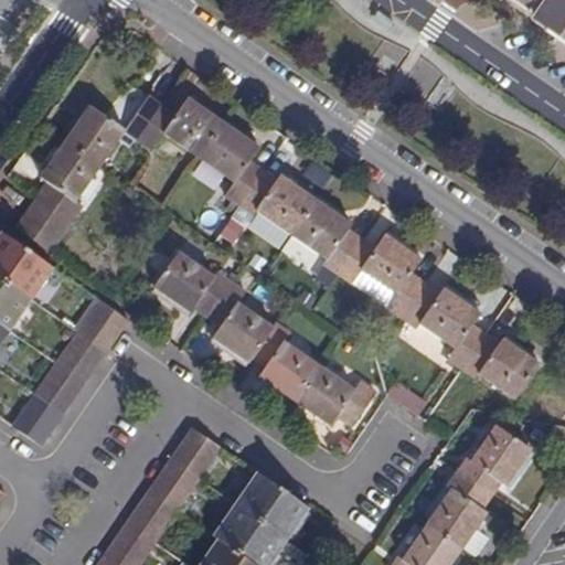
[(564,0),(513,0),(536,16),(551,25),(554,22),(564,30),(564,0)]
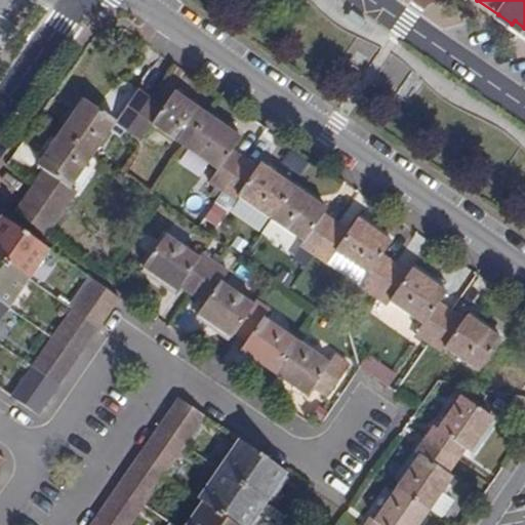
[(354,9),(351,13),(367,25),(370,21),(354,9)]
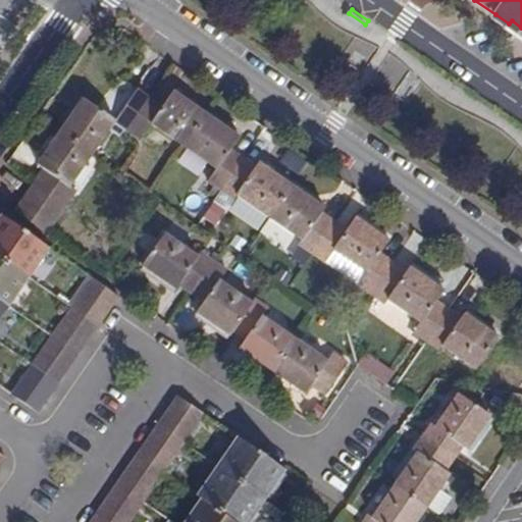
[(360,32),(365,24),(349,13),(343,20),(360,32)]
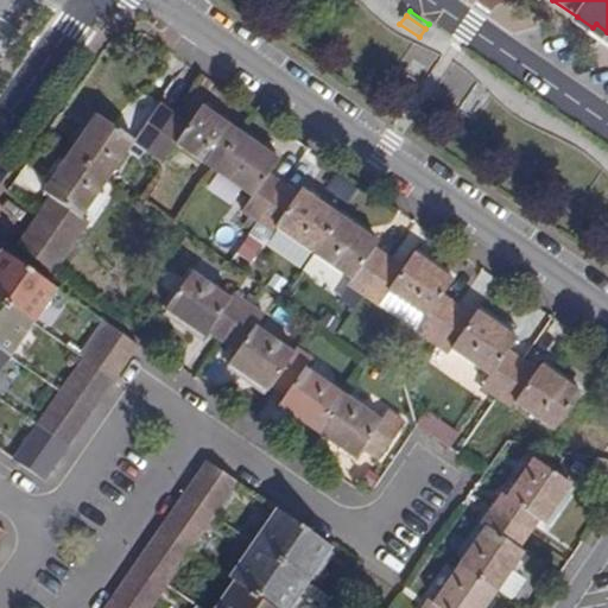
[(577,17),(574,23),(607,46),(607,32),(596,24),(593,27),(577,17)]
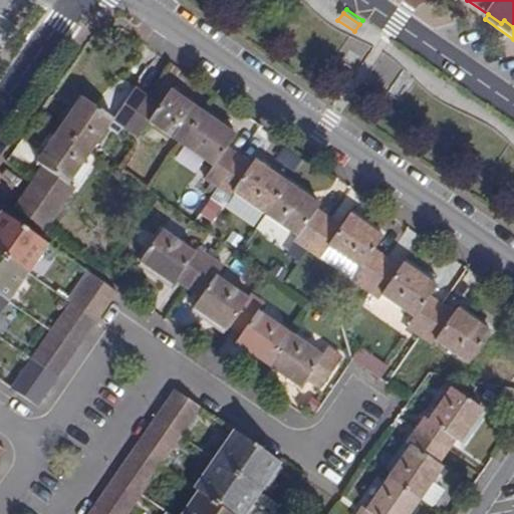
[(135,86),(112,118),(111,120),(124,130),(148,95),(135,86)]
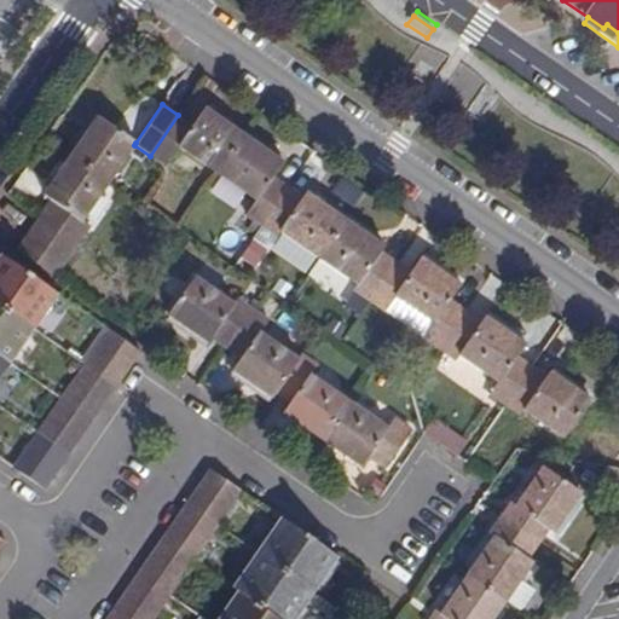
[(206,106),(192,125),(177,146),(179,149),(217,175),(246,134),(206,106)]
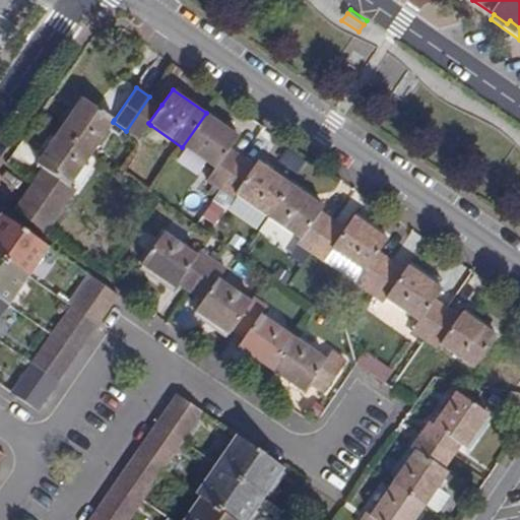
[(139,140),(150,125),(148,123),(161,105),(149,96),(126,131),(139,140)]
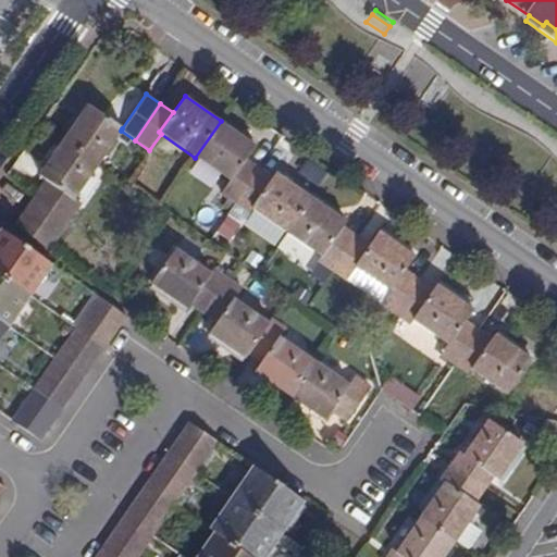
[(87,104),(62,141),(97,164),(121,131),(122,128),(87,104)]
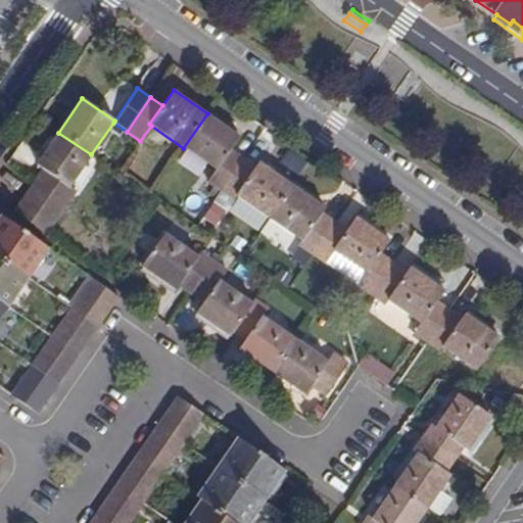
[(183,148),(215,170),(216,171),(231,149),(240,137),(207,113),(183,148)]
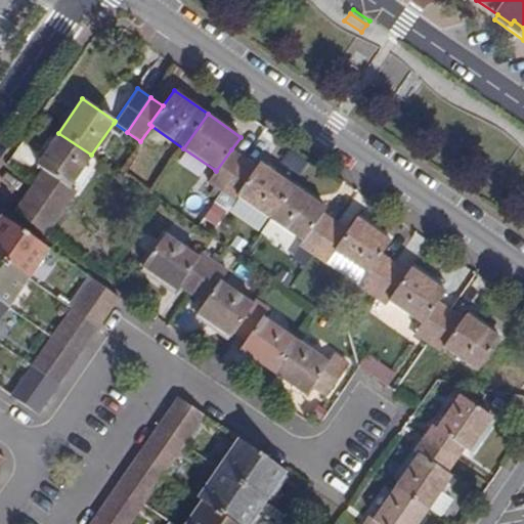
[(36,166),(41,170),(68,188),(91,155),(58,133),(36,166)]
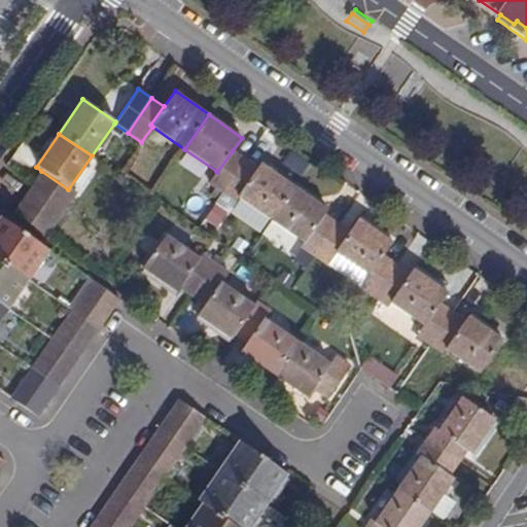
[(207,183),(221,194),(245,159),(233,150),(217,172),(216,171),(207,183)]
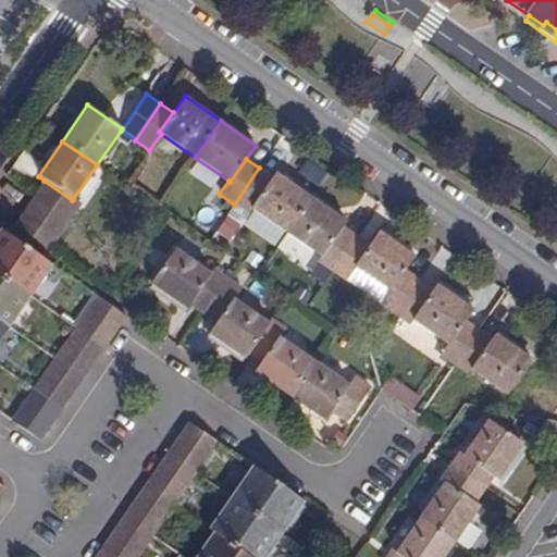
[(246,213),(249,209),(271,177),(259,168),(234,205),(246,213)]
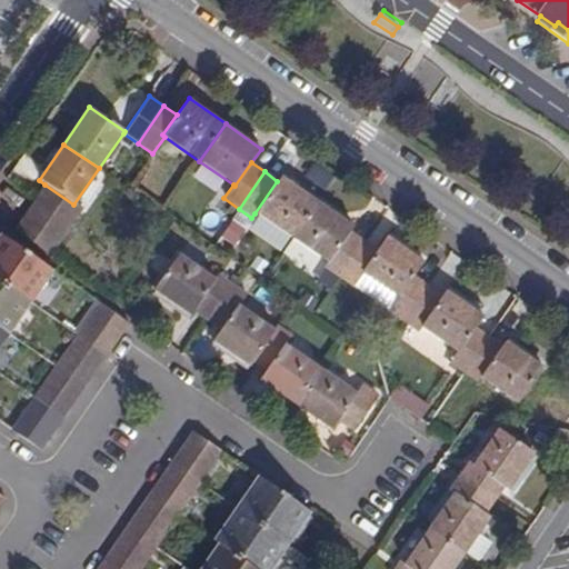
[(280,176),(277,181),(255,213),(291,239),(318,201),(280,176)]
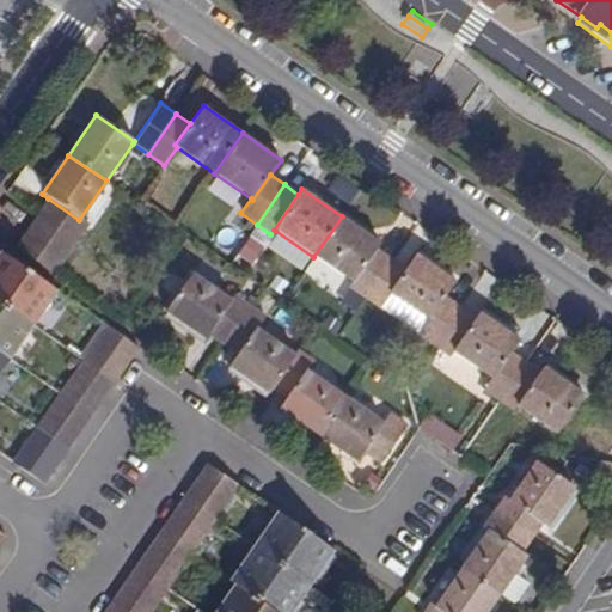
[(48,199),(40,213),(77,240),(87,226),(79,220),(48,199)]
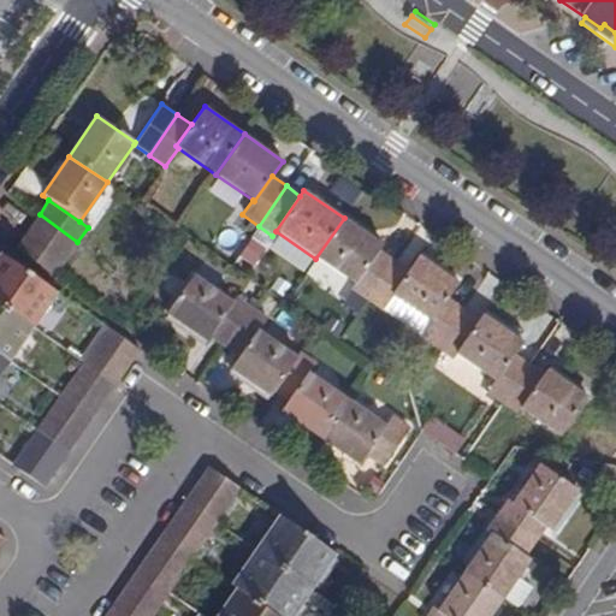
[(40,214),(27,232),(65,259),(77,242),(40,214)]
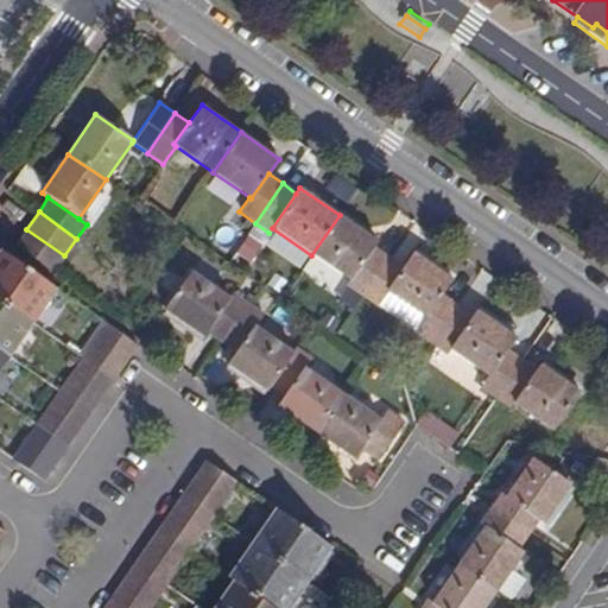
[(311,255),(349,282),(374,247),(378,242),(340,215),(311,255)]
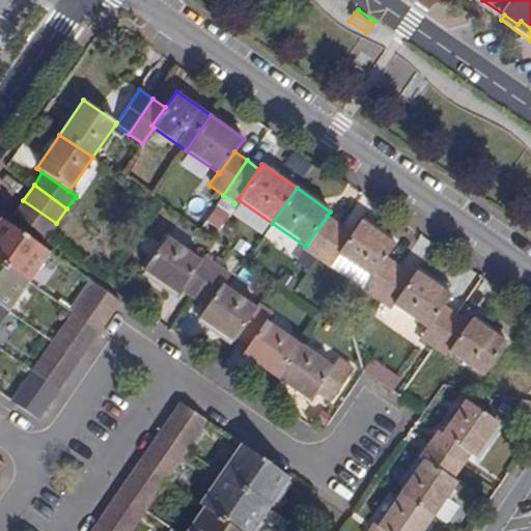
[(23,200),(14,214),(47,236),(56,223),(23,200)]
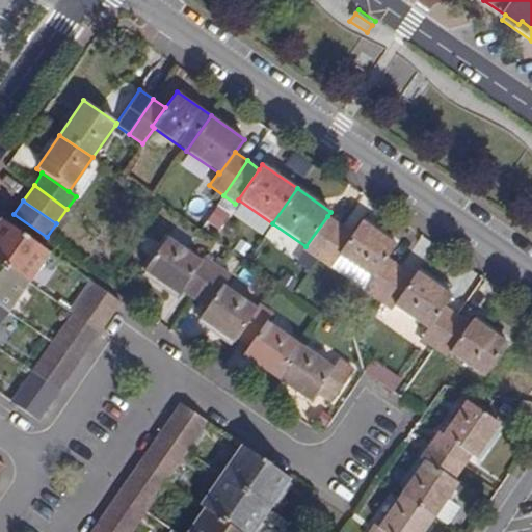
[(217,205),(209,223),(222,229),(231,211),(217,205)]
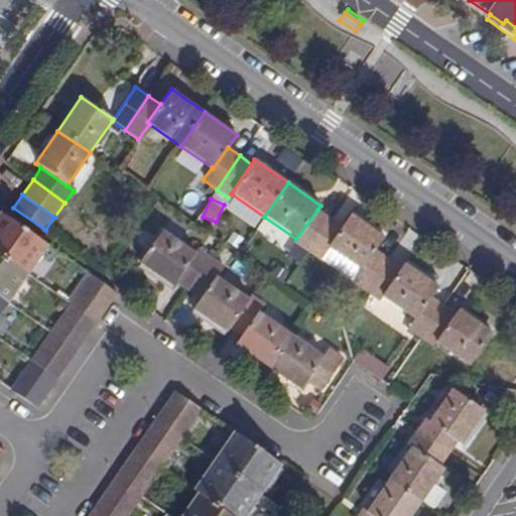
[(295,242),(306,250),(329,218),(317,210),(296,239),(295,242)]
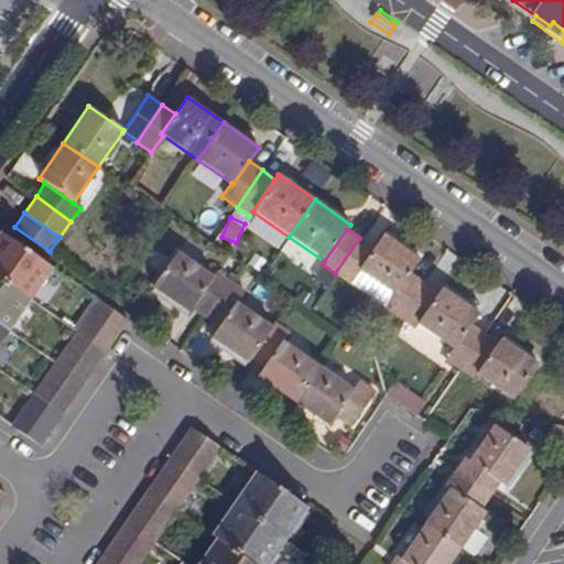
[(1,231),(0,232),(0,277),(31,300),(53,268),(1,231)]
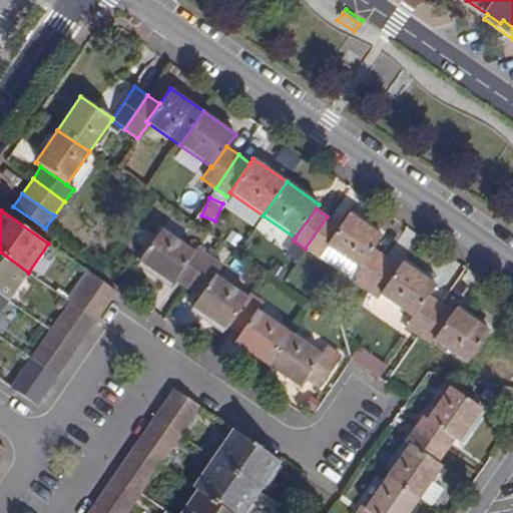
[(349,212),(339,225),(325,245),(328,247),(359,269),(374,248),(383,235),(349,212)]
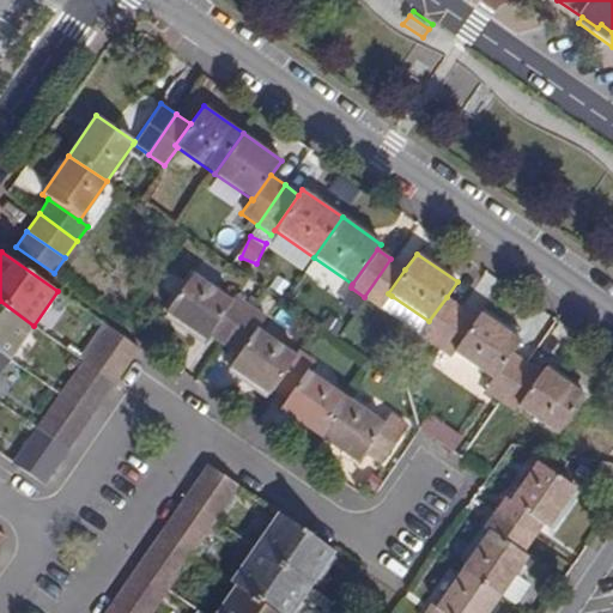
[(381,310),(392,296),(388,293),(405,269),(390,259),(364,297),(381,310)]
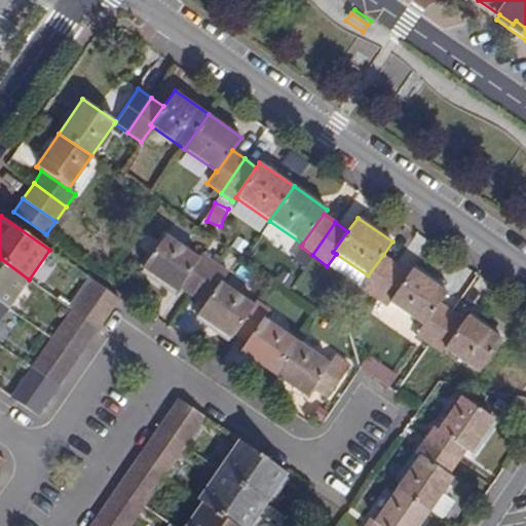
[(178,288),(199,257),(165,234),(142,267),(176,292),(179,288),(178,288)]
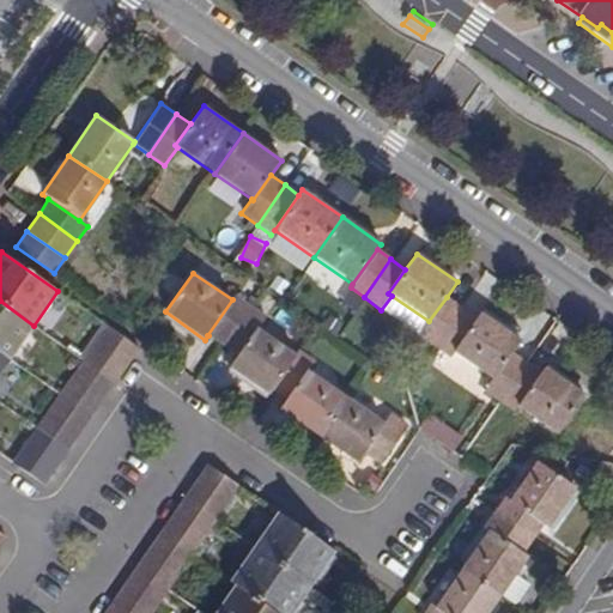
[(207,335),(208,335),(223,345),(250,305),(236,295),(232,299),(207,335)]
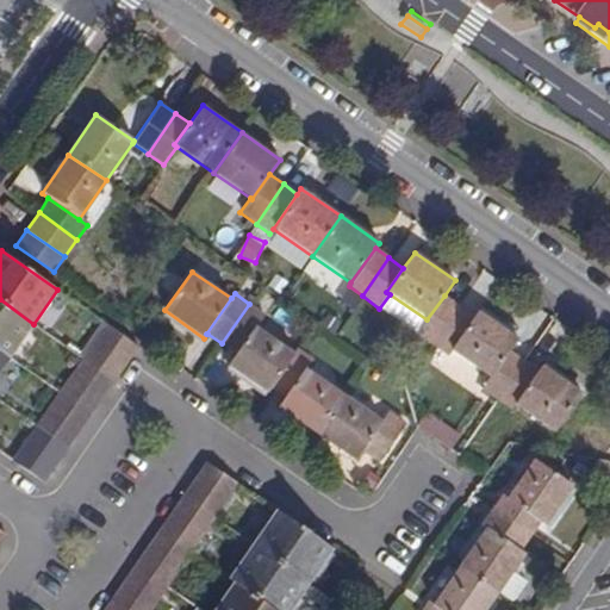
[(459,305),(444,296),(427,319),(417,334),(433,344),(459,305)]
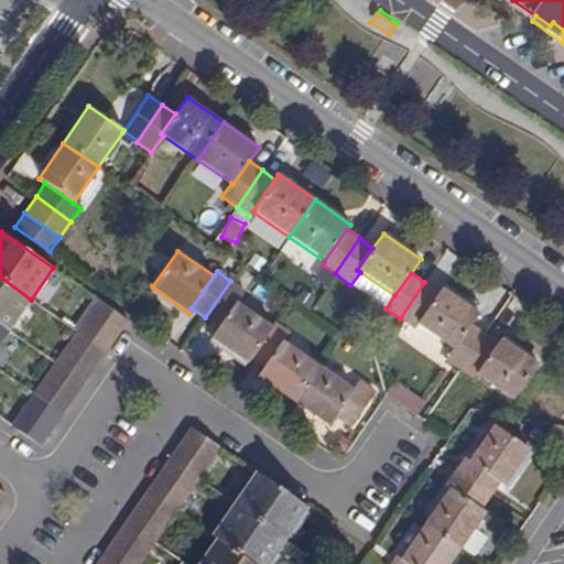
[(0,277),(0,325),(9,332),(31,300),(0,277)]
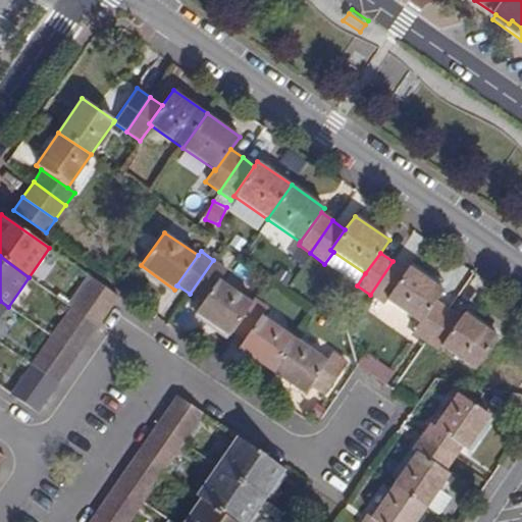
[(190,294),(202,303),(218,279),(226,268),(213,260),(190,294)]
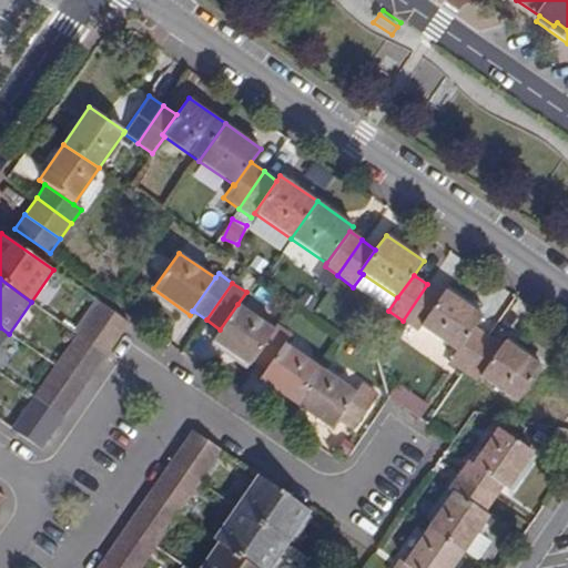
[(440,293),(427,284),(403,321),(416,331),(419,326),(440,293)]
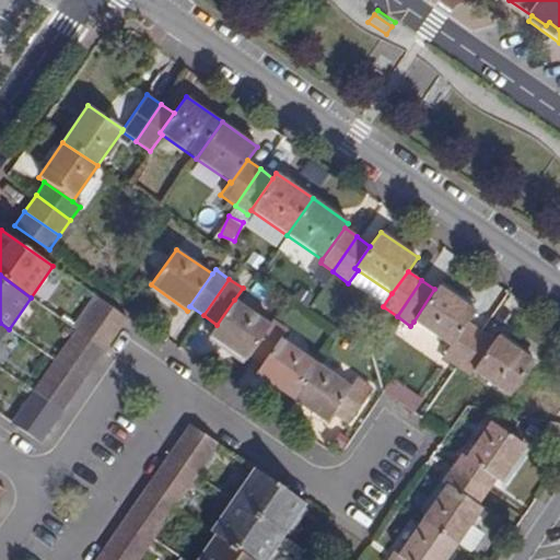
[(413,322),(451,347),(468,322),(475,310),(438,284),(434,289),(413,322)]
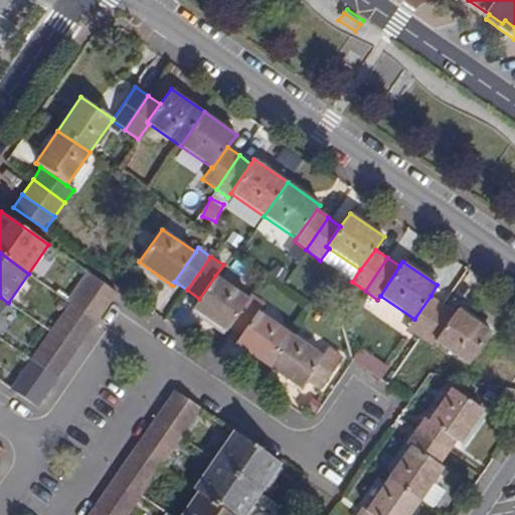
[(90,274),(69,303),(98,322),(118,293),(90,274)]
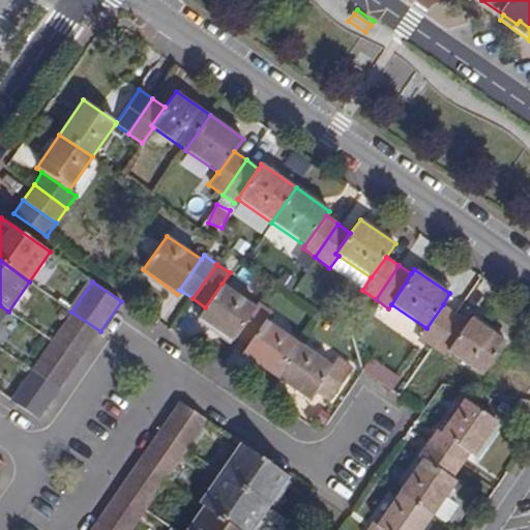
[(199,317),(233,341),(236,336),(256,307),(222,284),(205,307),(199,317)]
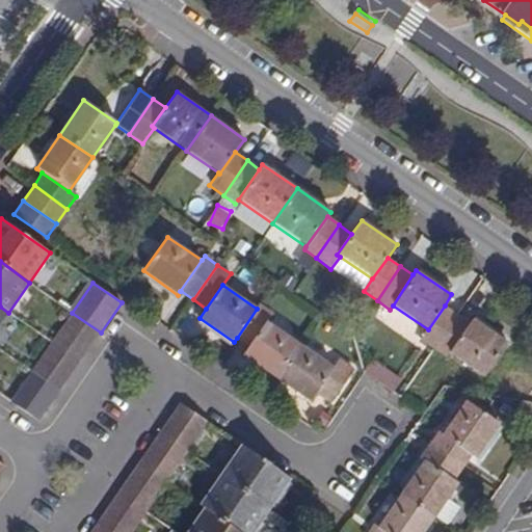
[(273,314),(260,304),(257,309),(237,338),(248,346),(267,321),(268,322),(273,314)]
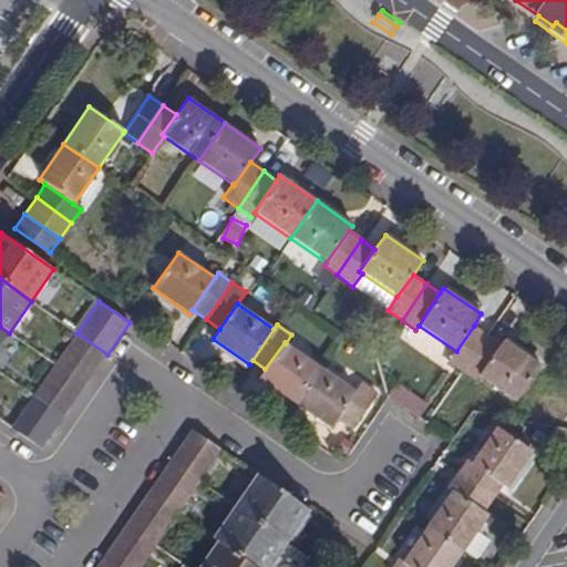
[(447,362),(461,372),(486,334),(474,326),(456,351),(447,362)]
